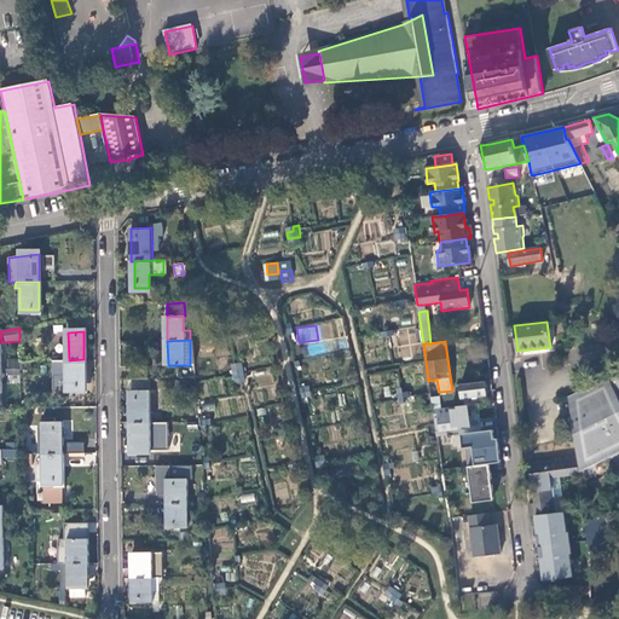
[(53,360),(55,391),(70,391),(70,387),(84,387),(84,359),(69,360),(53,360)]
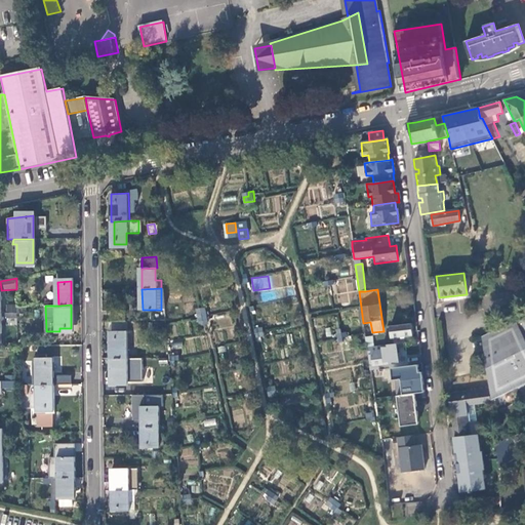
[(198,312),(199,322),(209,320),(207,310),(198,312)]
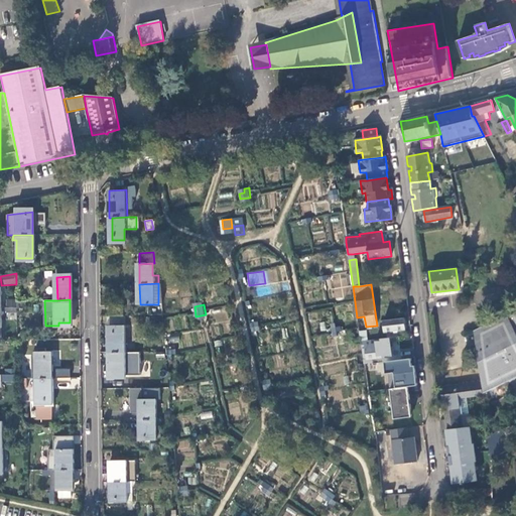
[(111,305),(111,315),(124,315),(123,305),(111,305)]
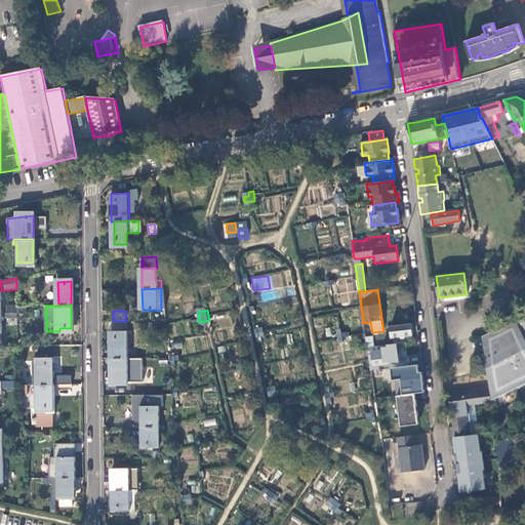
[(524,313),(482,334),(483,352),(487,375),(489,389),(491,401),(497,398),(517,388),(524,384),(524,313)]
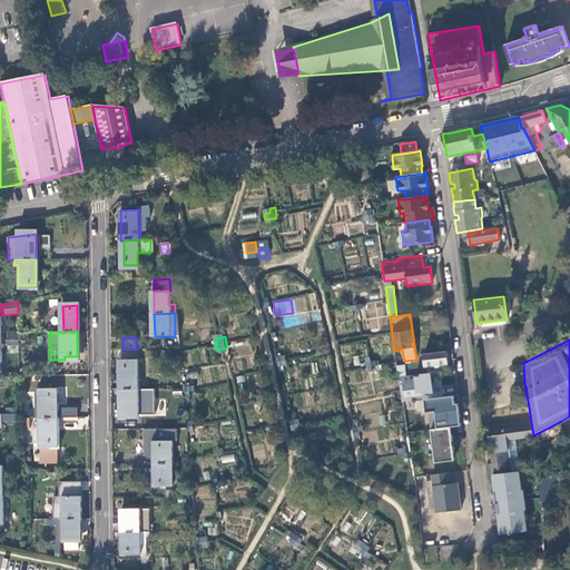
[(431,373),(431,365),(449,364),(448,352),(424,354),(426,373),(431,373)]
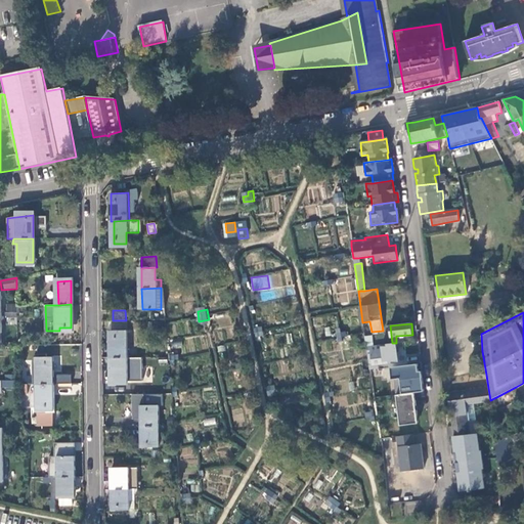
[(112,334),(113,357),(133,357),(132,334),(112,334)]
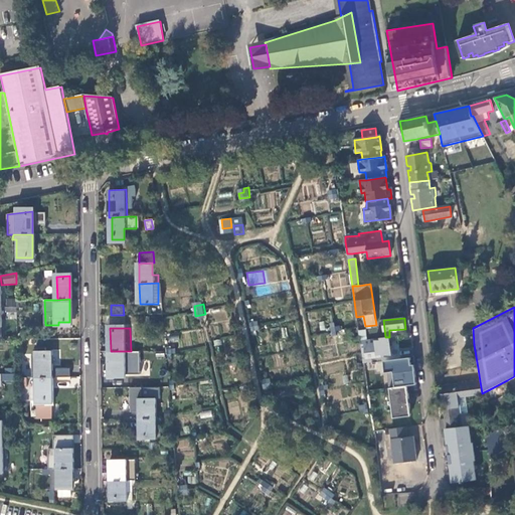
[(366,329),(358,330),(360,340),(363,340),(367,340),(366,329)]
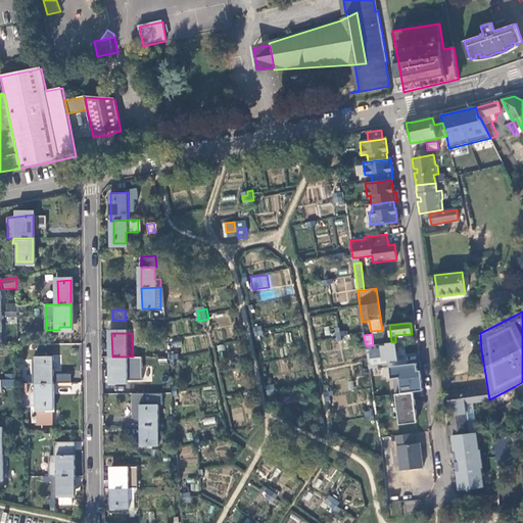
[(369,369),(376,368),(376,363),(396,361),(395,342),(391,342),(373,345),(369,345),(370,353),(367,353),(369,369)]
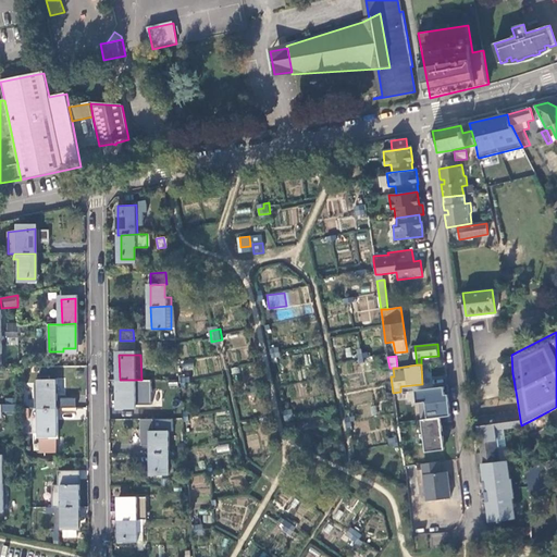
[(141,380),(120,380),(120,405),(143,405),(143,393),(150,393),(149,380),(141,380)]
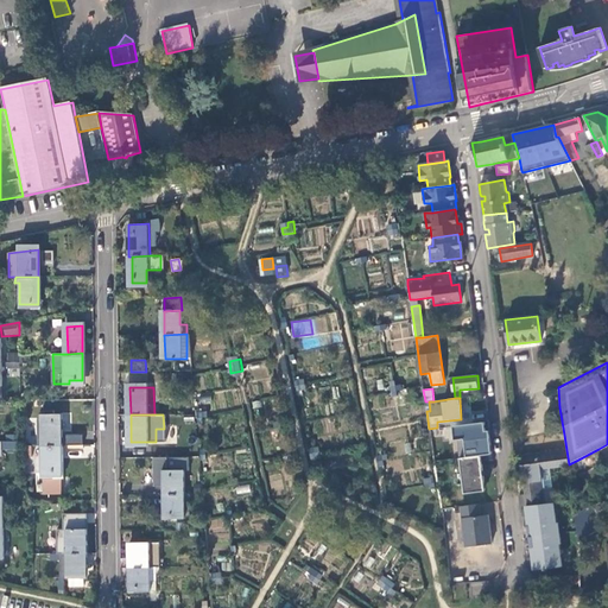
[(44,445),(59,445),(59,418),(44,418),(44,445)]
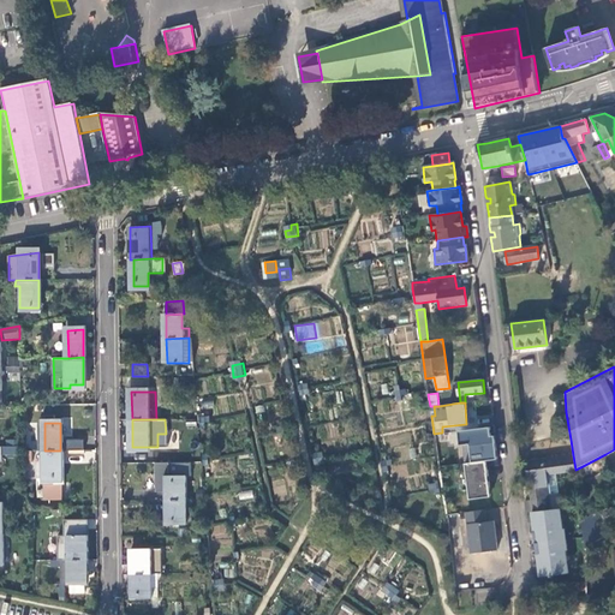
[(458,431),(459,445),(470,443),(472,463),(487,461),(497,460),(495,435),(491,435),(490,427),(458,431)]
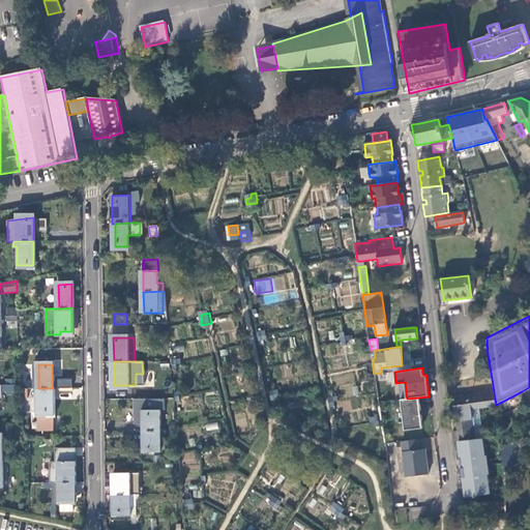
[(71,393),(71,378),(58,378),(57,393),(71,393)]
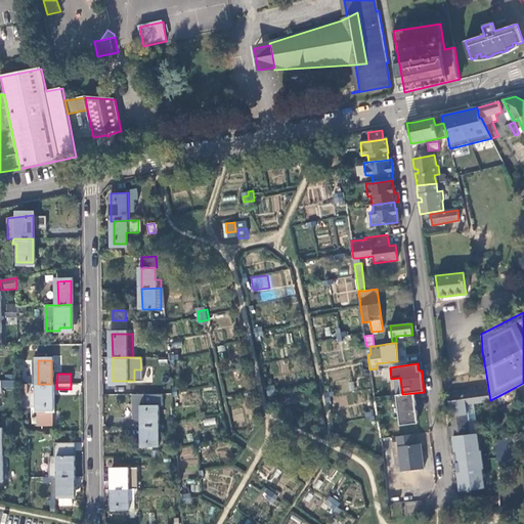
[(2,380),(1,388),(13,389),(13,381),(2,380)]
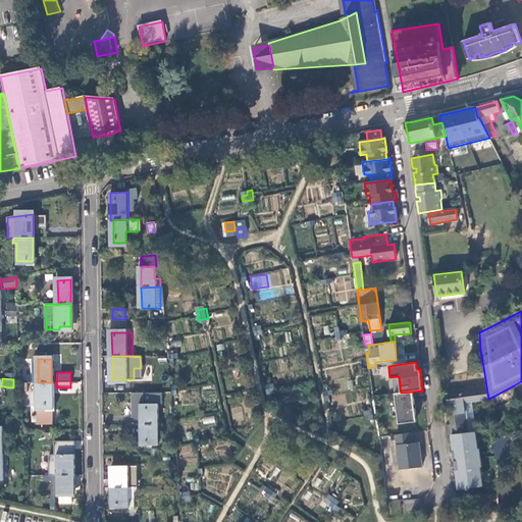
[(51,406),(51,382),(38,382),(38,384),(32,384),(32,403),(39,403),(39,406),(51,406)]
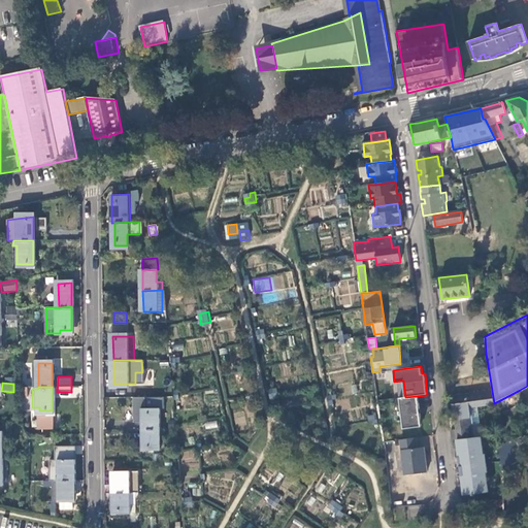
[(519,405),(525,402),(520,390),(500,400),(502,403),(504,407),(517,401),(519,405)]
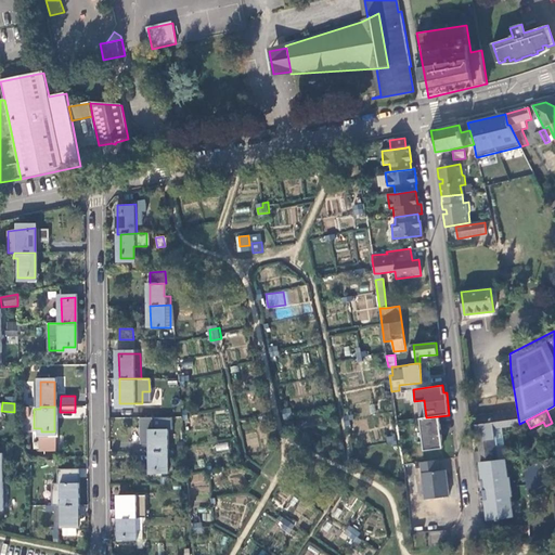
[(480,451),(474,451),(476,462),(481,461),(498,460),(493,428),(500,427),(519,424),(517,411),(498,413),(498,412),(474,415),(480,451)]
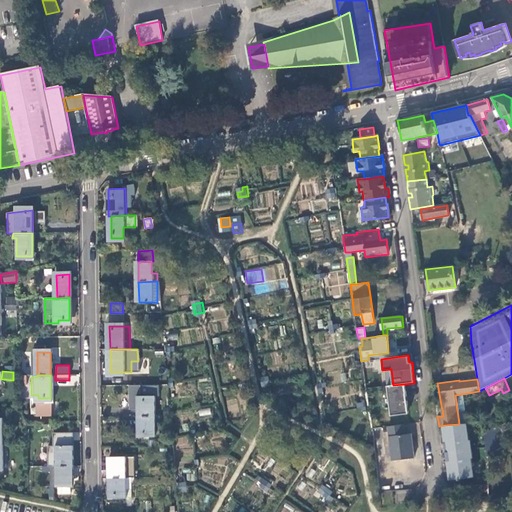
[(140,391),(140,396),(156,395),(156,382),(140,391)]
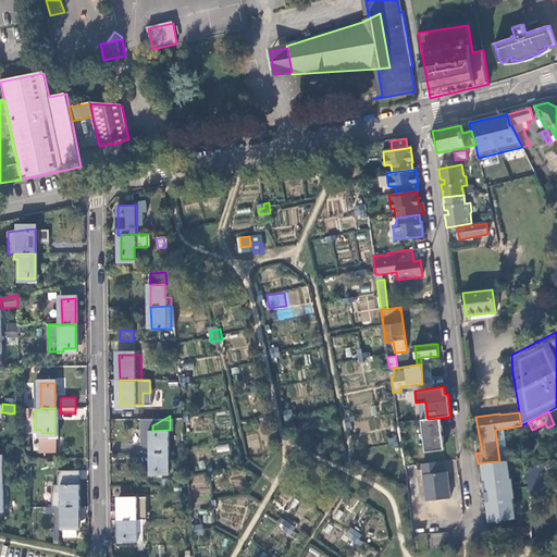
[(444,449),(441,418),(428,419),(423,419),(426,452),(444,449)]
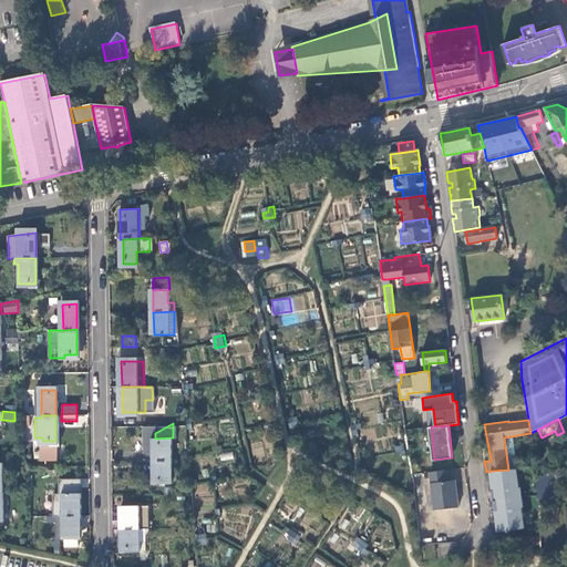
[(511,436),(504,437),(508,470),(515,468),(511,436)]
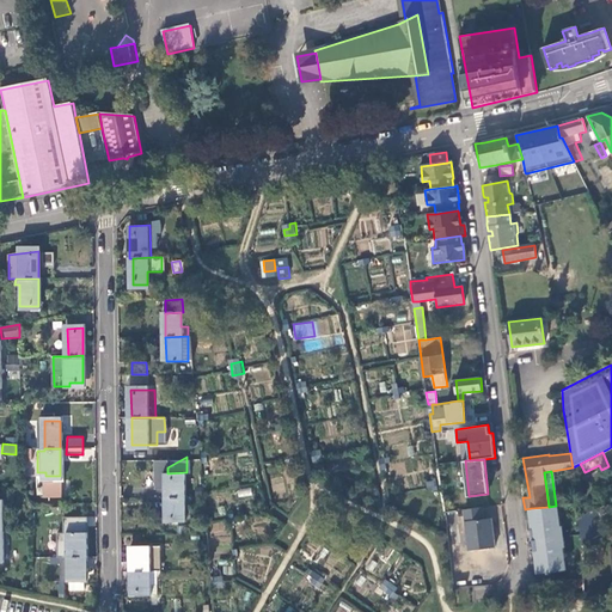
[(167,473),(167,497),(183,496),(183,489),(187,489),(187,484),(187,472),(167,473)]
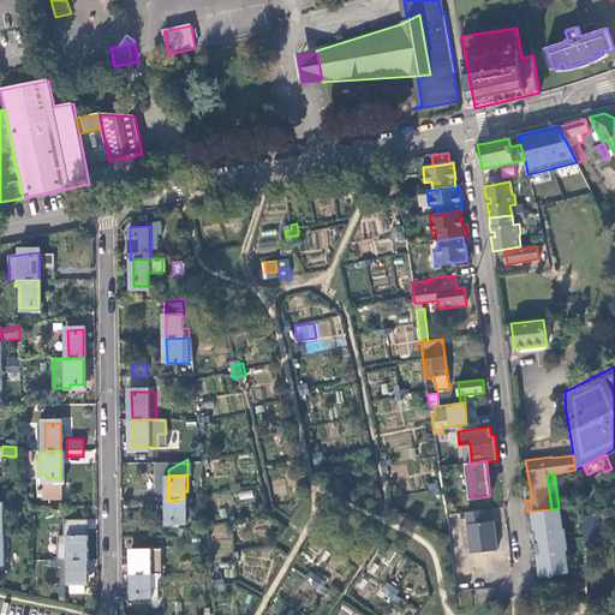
[(191,499),(204,499),(204,485),(187,487),(187,491),(184,491),(184,499),(191,499)]
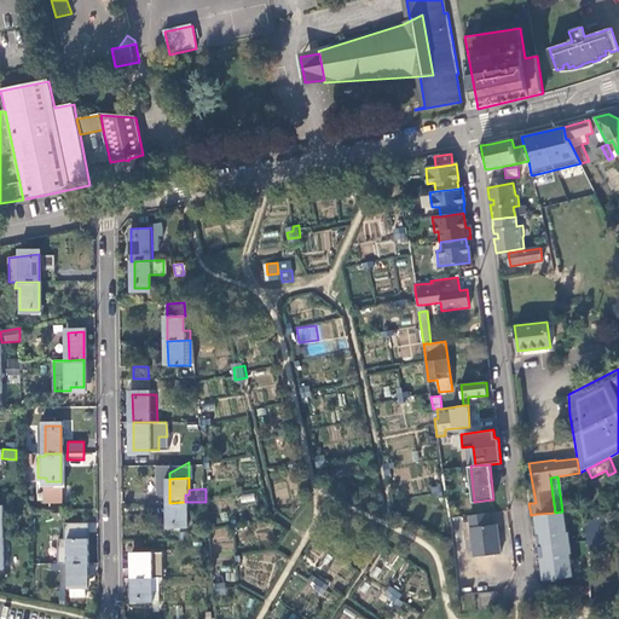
[(185,502),(169,503),(169,527),(192,527),(192,502),(185,502)]
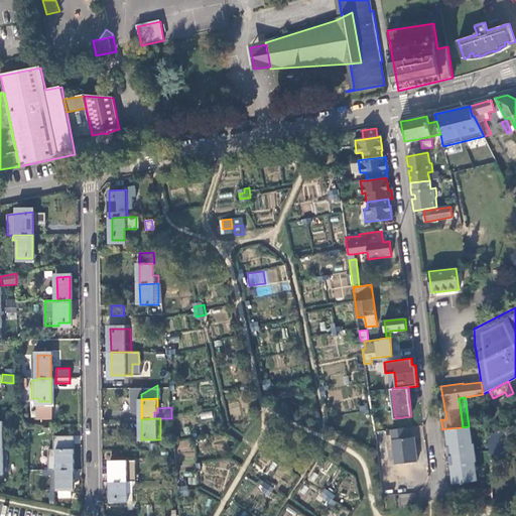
[(466,484),(466,482),(478,480),(475,462),(477,461),(475,442),(473,443),(471,426),(469,426),(463,427),(447,428),(449,445),(448,445),(449,456),(450,456),(452,465),(453,465),(455,480),(458,483),(461,482),(462,484),(466,484)]
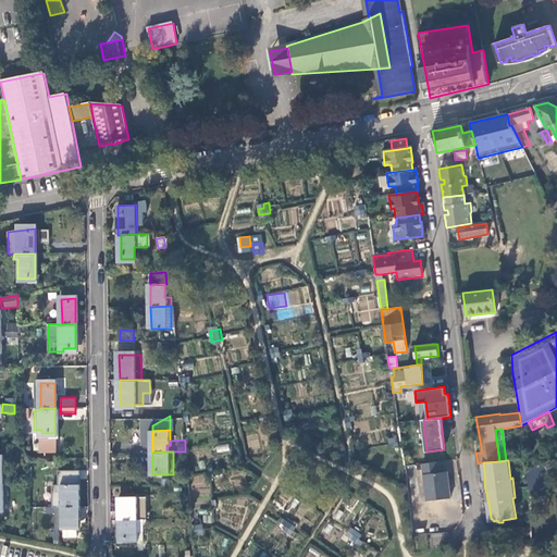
[(438,461),(422,463),(428,500),(452,497),(447,471),(441,472),(438,461)]
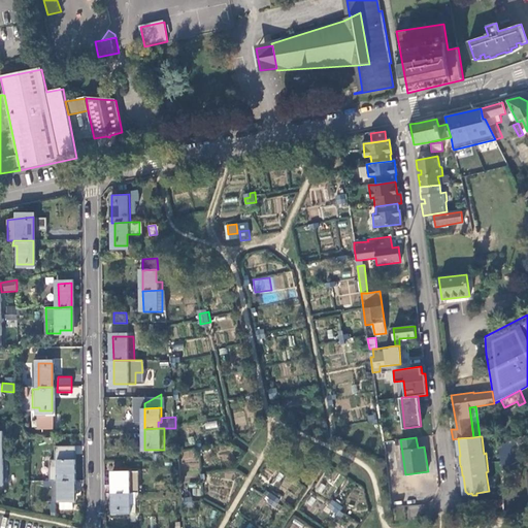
[(500,448),(503,468),(525,458),(516,439),(500,448)]
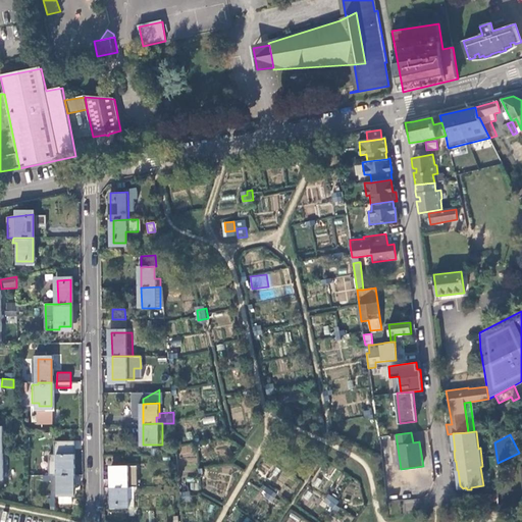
[(193,445),(180,446),(181,457),(193,457),(193,445)]
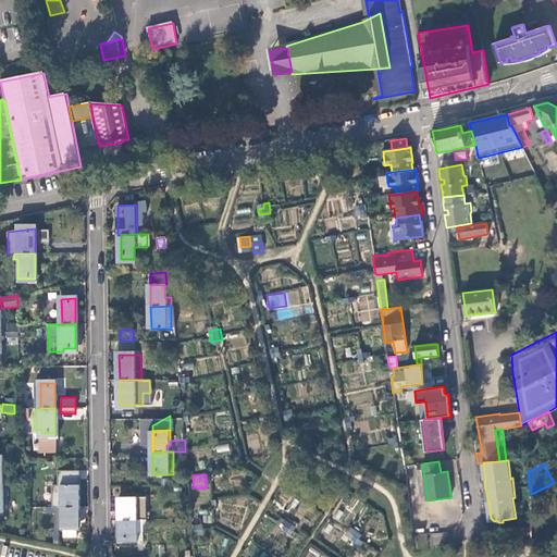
[(56,507),(77,506),(77,484),(56,484),(56,507)]
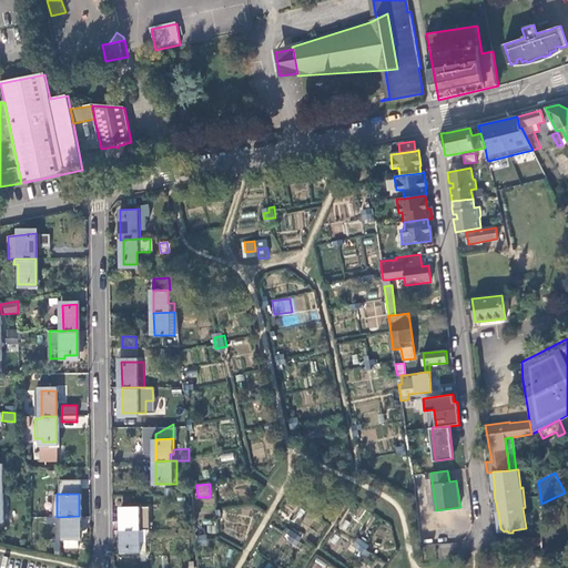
[(123,507),(124,529),(146,529),(149,529),(149,506),(123,507)]
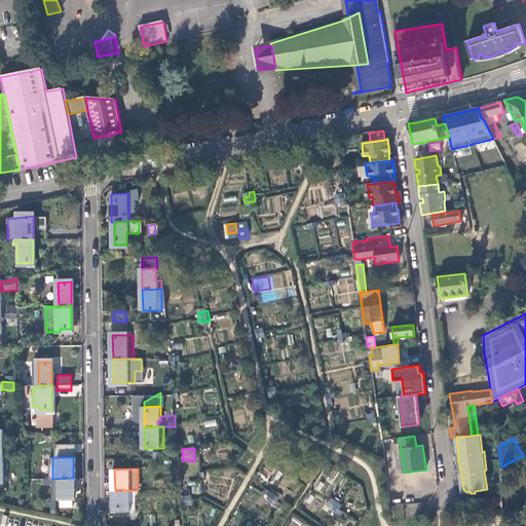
[(47,479),(47,484),(52,484),(52,499),(59,499),(73,499),(73,478),(52,479),(47,479)]
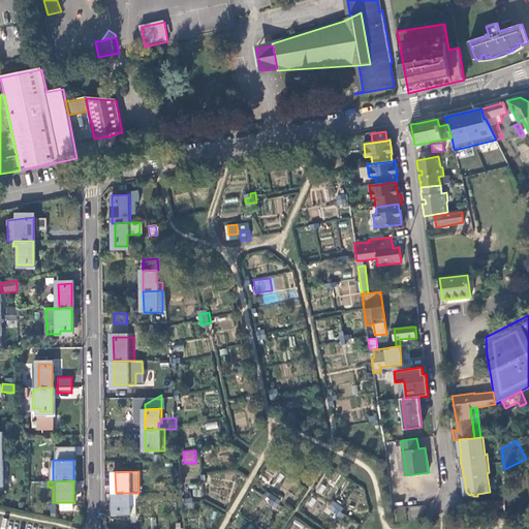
[(136,493),(116,493),(116,515),(137,514),(136,493)]
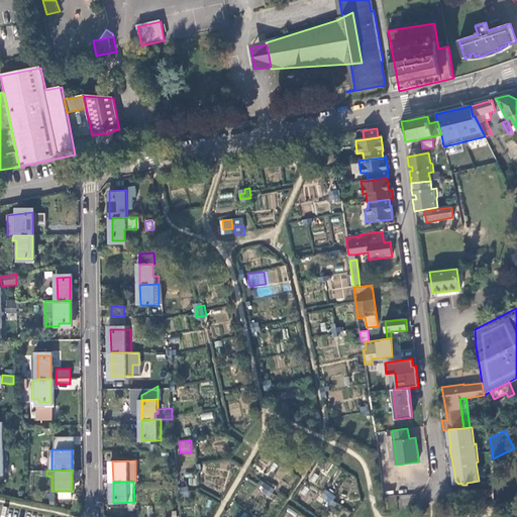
[(256,491),(270,497),(274,488),(262,482),(256,491)]
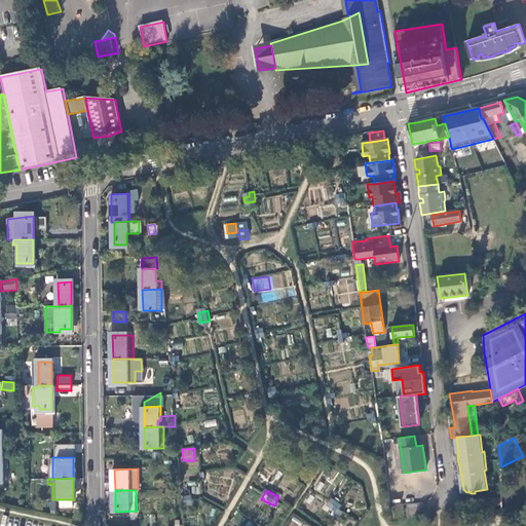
[(285,500),(280,498),(275,506),(279,510),(285,500)]
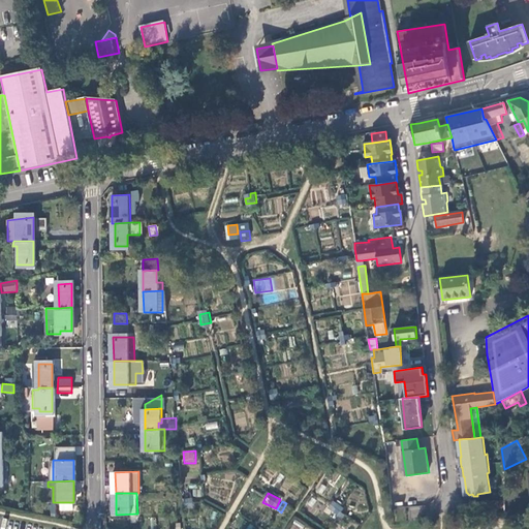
[(343,507),(339,504),(334,514),(338,516),(343,507)]
